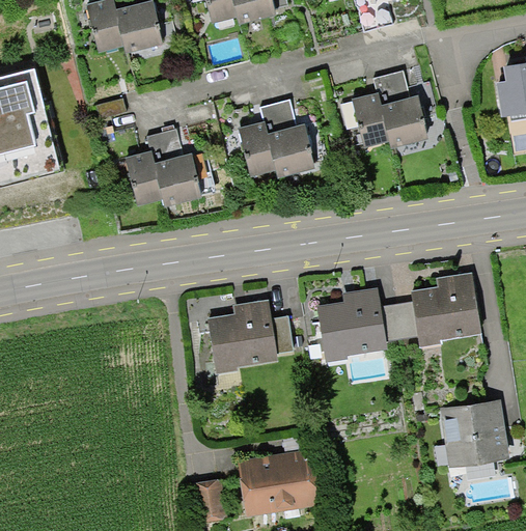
[(107,0),(95,0),(80,4),(93,52),(119,46),(110,9),(107,0)]
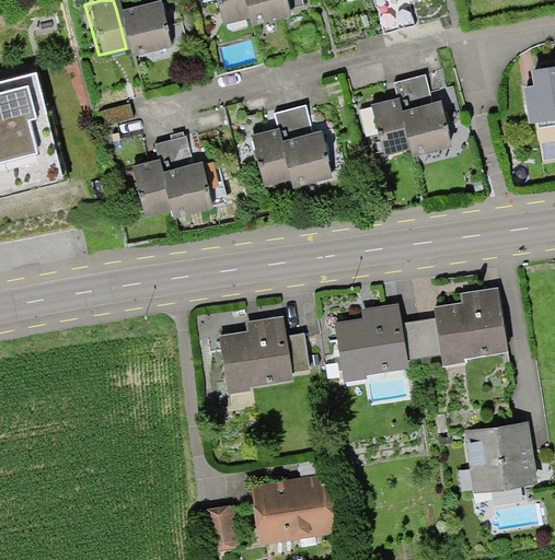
[(154,0),(153,0),(116,10),(126,48),(128,56),(166,46),(154,0)]
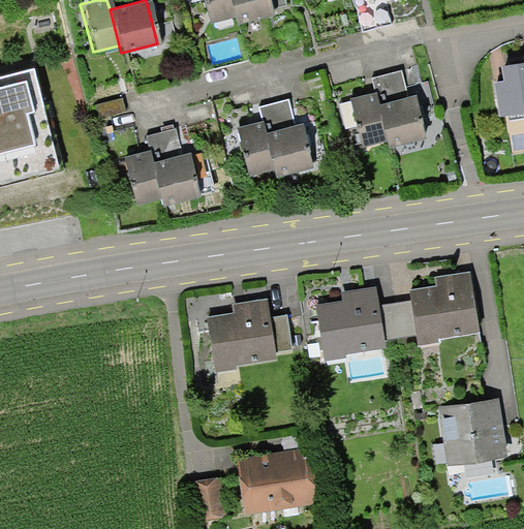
[(201,0),(207,22),(233,16),(228,0),(201,0)]
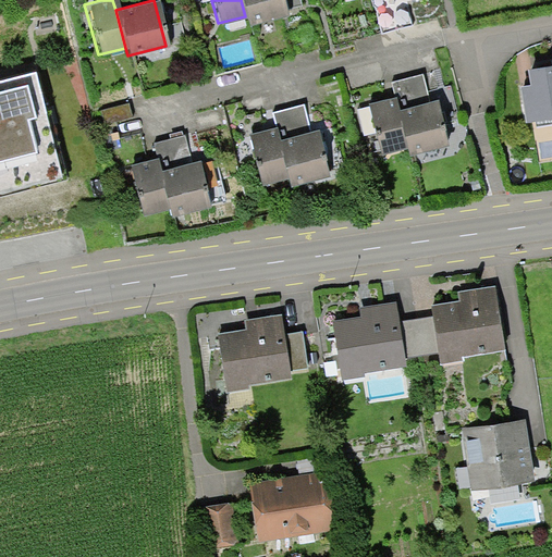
[(281,0),(241,0),(245,16),(247,24),(285,14),(281,0)]
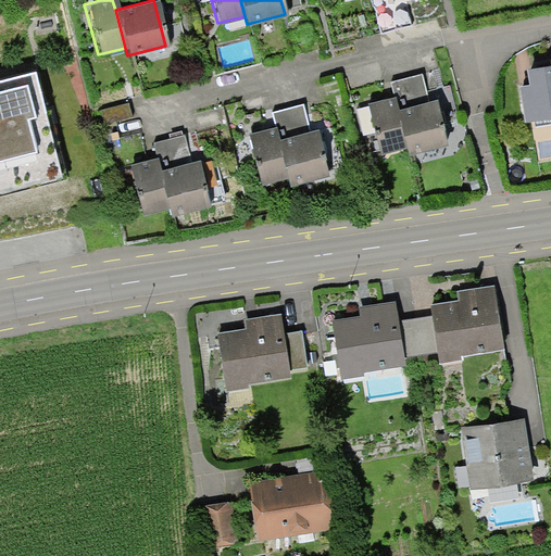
[(550,67),(529,72),(533,89),(522,91),(528,125),(535,121),(538,137),(550,134),(550,67)]
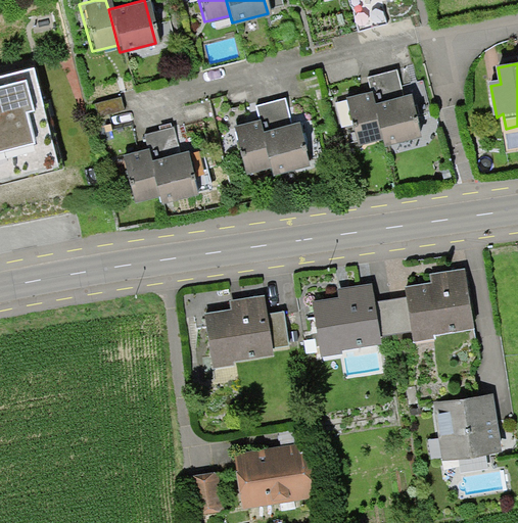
[(32,66),(0,75),(0,192),(61,176),(32,66)]
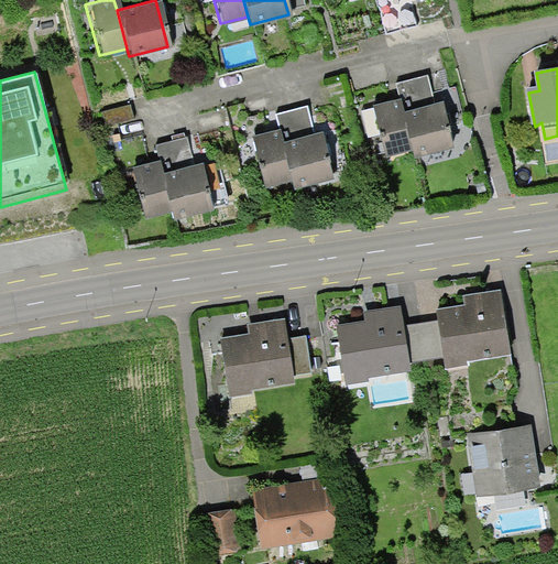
[(395,101),(375,106),(387,158),(415,151),(417,160),(457,150),(450,123),(463,120),(457,93),(433,98),(427,74),(391,83),(395,101)]
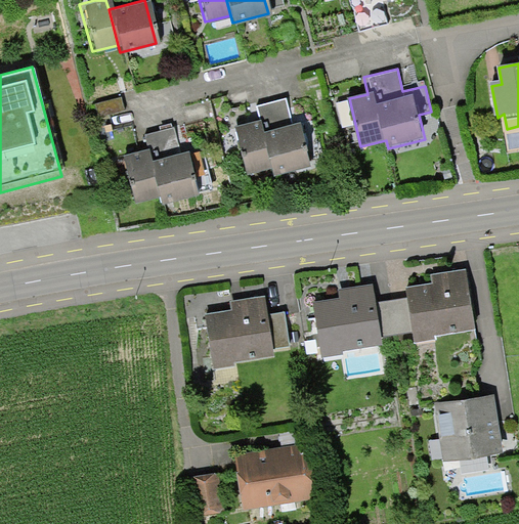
[(256,120),(235,125),(247,171),(274,164),(277,177),(313,169),(302,122),(295,124),(288,96),(252,104),(256,120)]
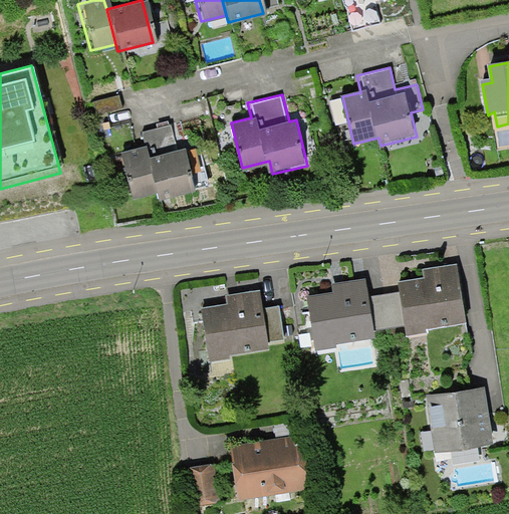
[(115,95),(89,101),(92,114),(118,108),(115,95)]
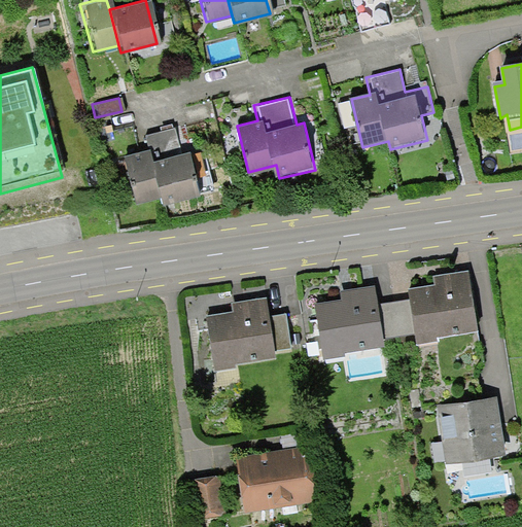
[(146,151),(126,156),(137,204),(165,197),(167,206),(204,197),(193,151),(187,152),(181,127),(143,137),(146,151)]
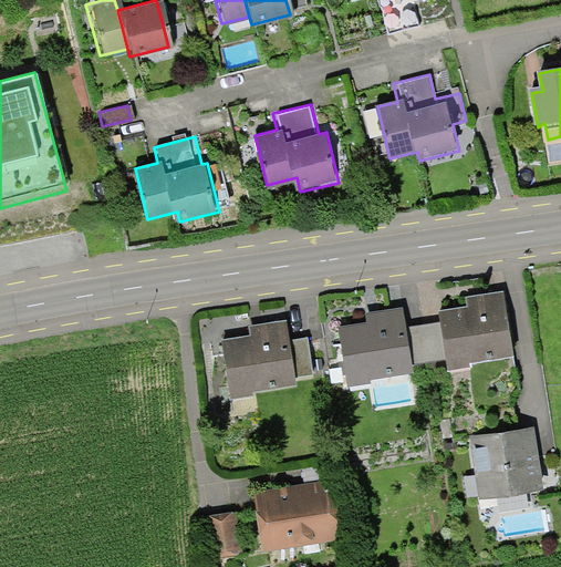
[(365,325),(336,329),(345,385),(370,382),(369,373),(412,367),(411,362),(446,357),(448,371),(470,368),(470,361),(516,353),(505,290),(464,297),(466,306),(435,310),(436,320),(406,325),(403,305),(363,310),(365,325)]
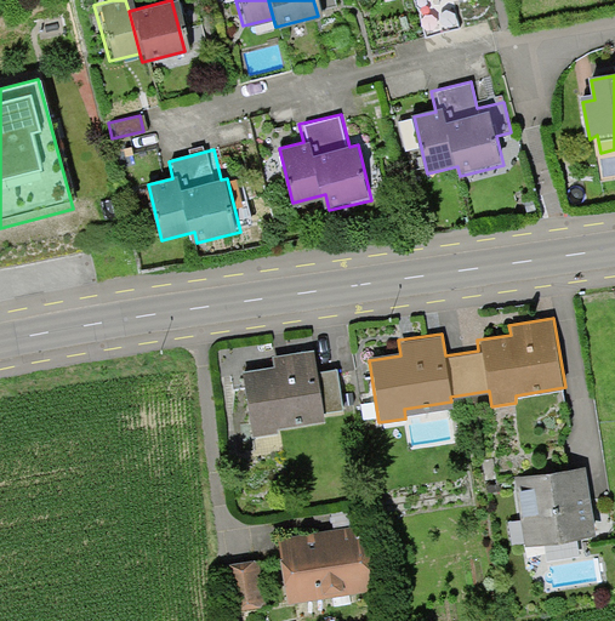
[(273,369),(241,374),(251,436),(273,432),(272,427),(325,419),(324,411),(345,408),(337,369),(320,371),(317,349),(271,357),(273,369)]
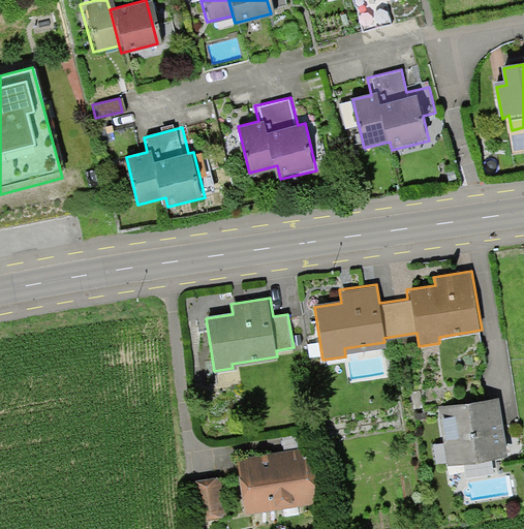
[(499,399),(435,409),(444,467),(460,465),(463,483),(494,477),(491,460),(509,458),(499,399)]
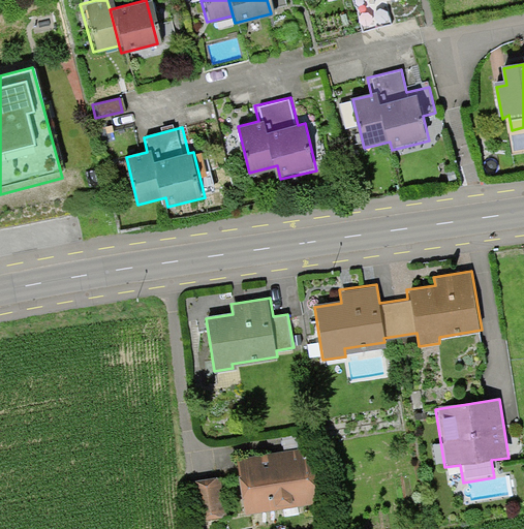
[(299,437),(280,439),(282,449),(235,458),(243,517),(312,505),(316,485),(312,459),(301,448),(299,437)]
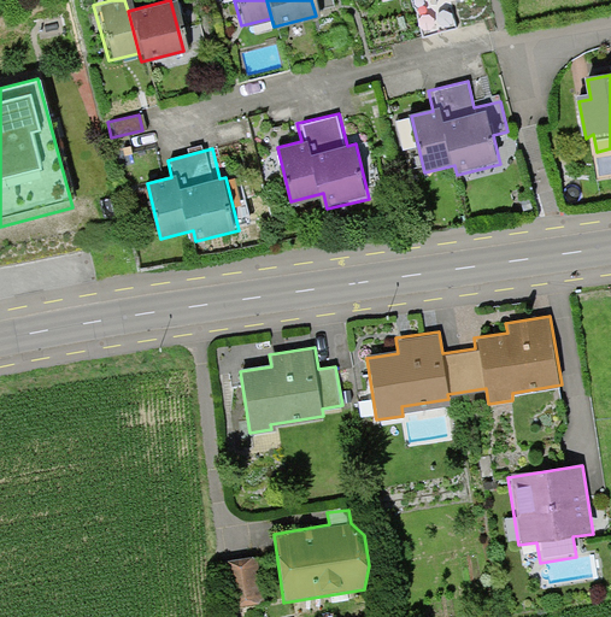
[(251,556),(221,560),(228,609),(258,604),(251,556)]
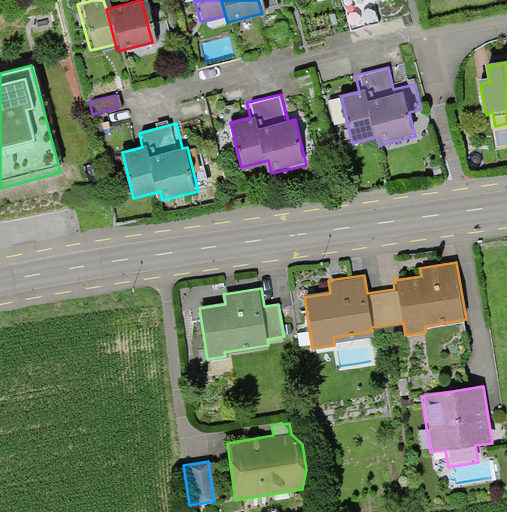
All buildings are outlined.
